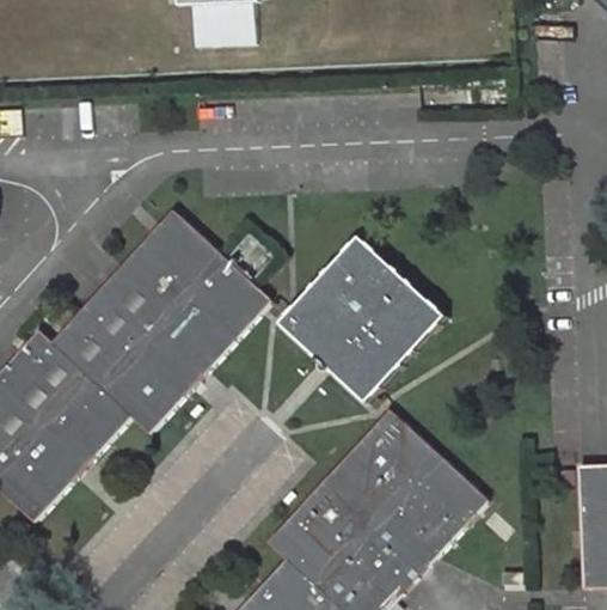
[(164,0),(164,1),(192,0),(194,44),(259,42),(258,0),(164,0)]
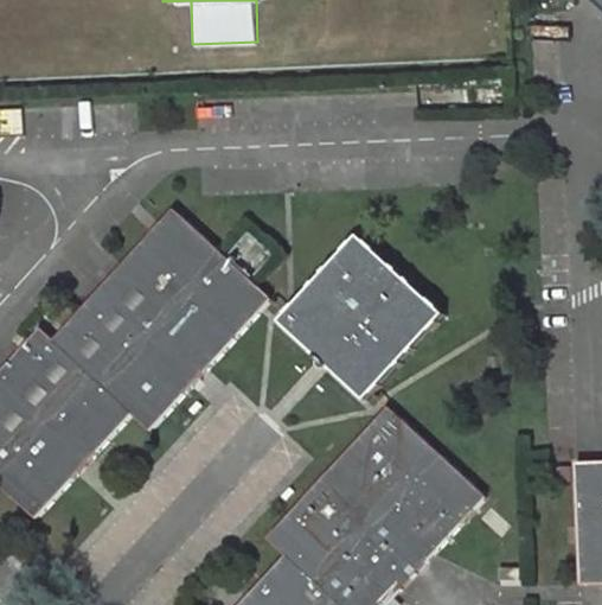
[(591,0),(601,10),(601,0),(591,0)]
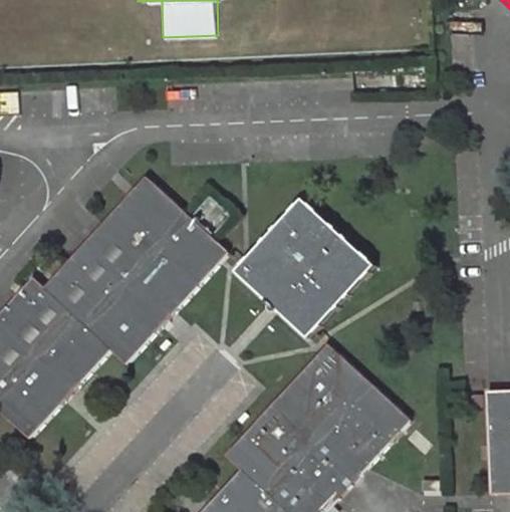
[(185,213),(145,176),(133,189),(125,197),(99,224),(42,286),(32,276),(0,310),(0,413),(27,438),(74,387),(109,348),(124,363),(158,327),(173,311),(218,262),(221,259),(228,252),(214,239),(185,213)]
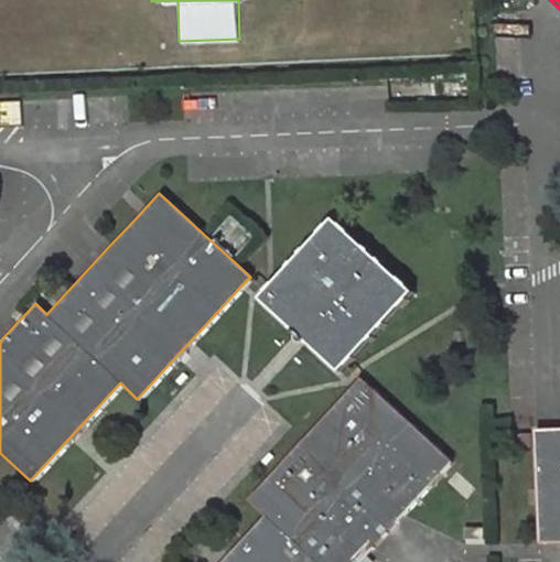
[(411,291),(332,217),(258,298),(338,370),(411,291)]
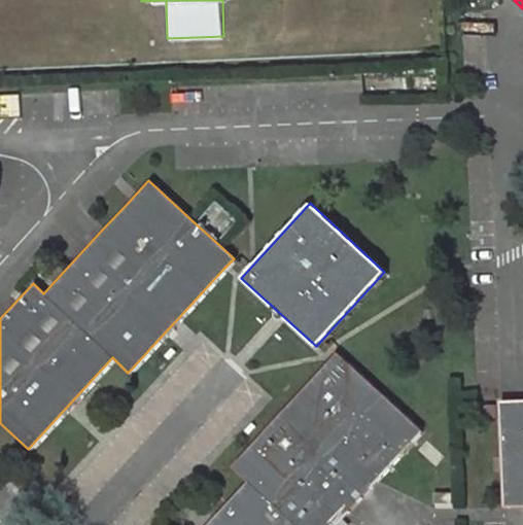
[(420,430),(336,352),(230,466),(246,481),(228,500),(205,524),(333,524),(375,480),(420,430)]
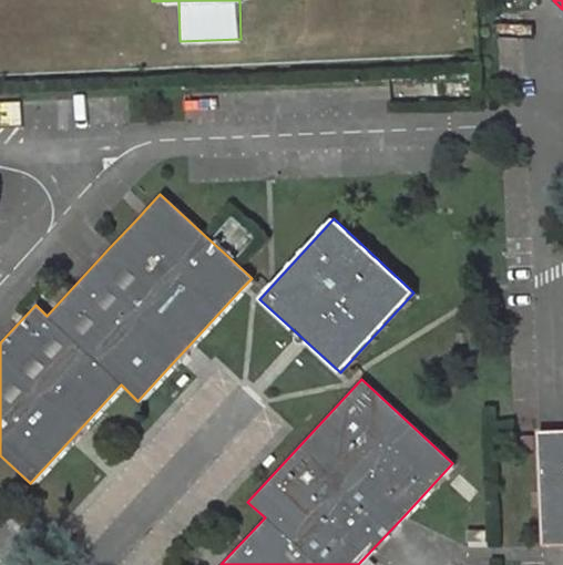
[(562,429),(535,431),(535,451),(540,545),(562,544),(562,429)]
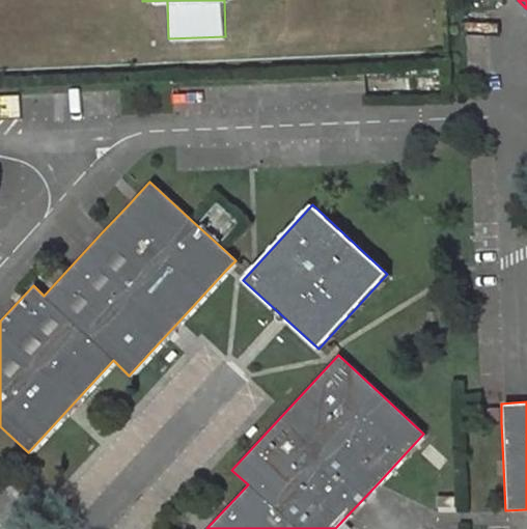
[(434,507),(446,507),(446,509),(452,509),(452,496),(434,496),(434,507)]
